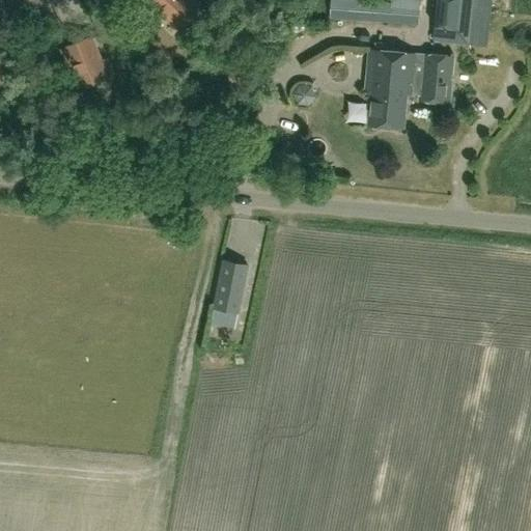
[(185,0),(149,0),(178,27),(182,24),(186,24),(193,16),(192,12),(201,2),(198,0),(187,0),(186,1),(185,0)]
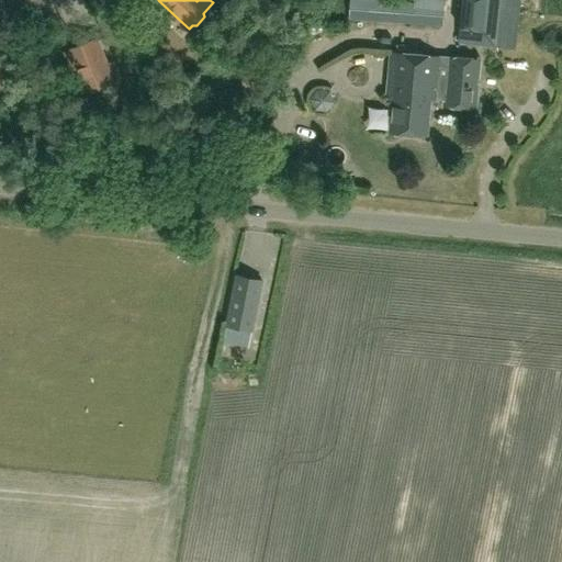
[(442,26),(444,0),(414,0),(414,3),(393,2),(393,0),(379,0),(379,1),(369,0),(349,0),(348,19),(442,26)]
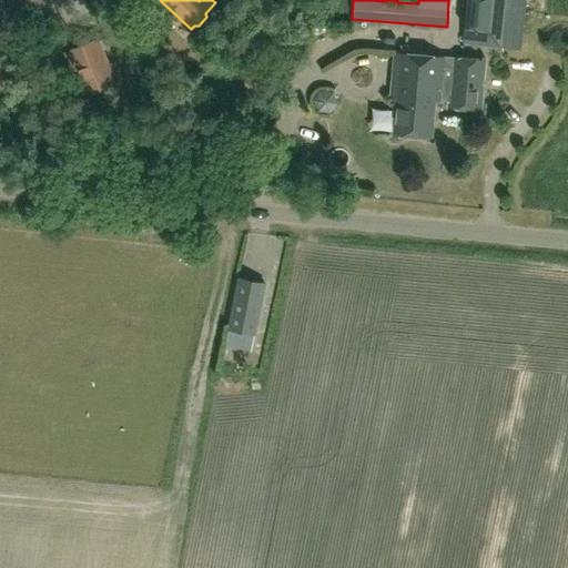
[(463,40),(485,43),(500,44),(505,0),(466,0),(463,29),(464,29),(463,40)]
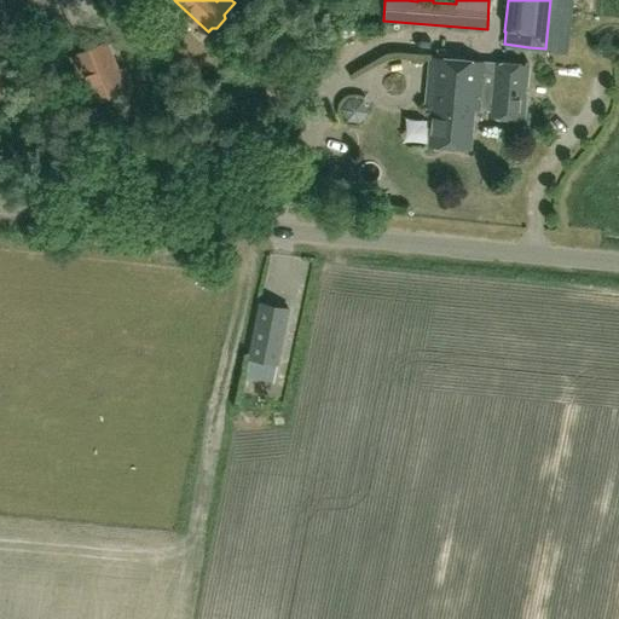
[(76,53),(97,102),(100,99),(105,102),(116,97),(117,92),(132,86),(127,73),(117,77),(103,44),(76,53)]
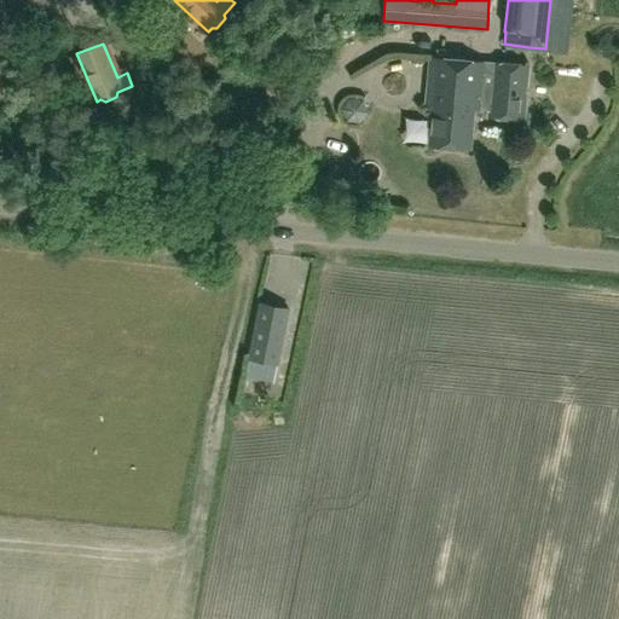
[(486,64),(486,62),(431,57),(427,105),(433,105),(429,146),(472,149),(475,109),(490,110),(490,116),(525,120),(530,65),(493,63),(493,65),(486,64)]
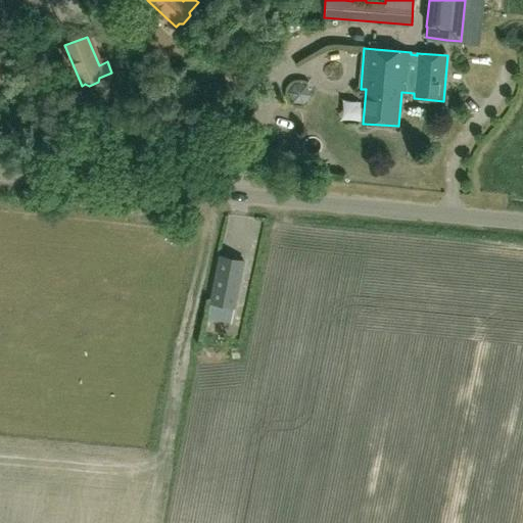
[(234,308),(244,262),(220,256),(210,303),(234,308)]
